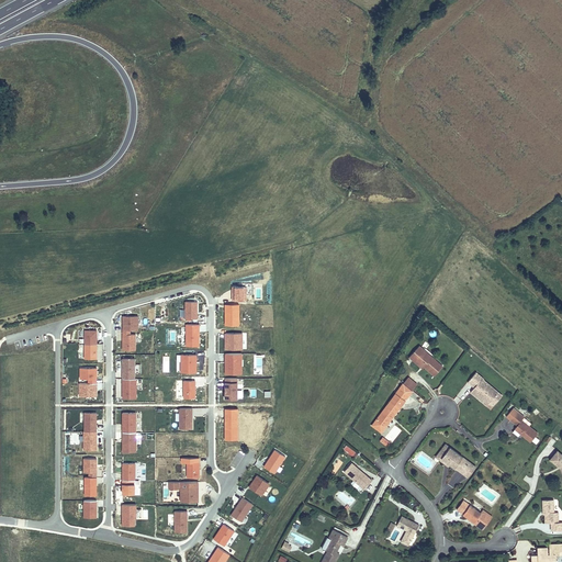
[(197,302),(184,302),(184,319),(197,318),(197,302)]
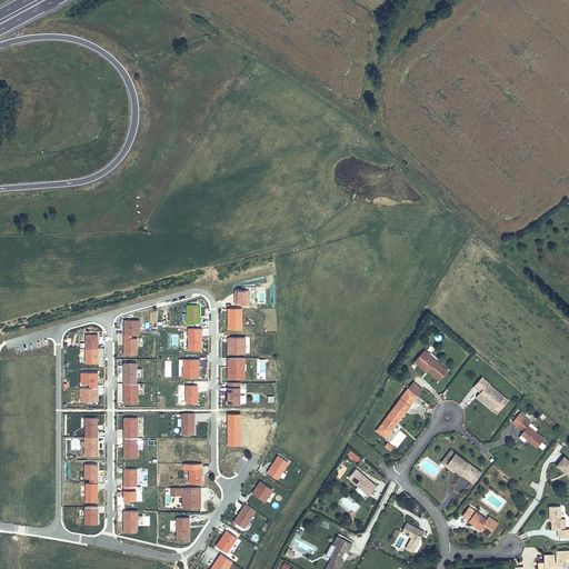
[(123,329),(123,333),(131,333),(139,333),(139,319),(123,320),(123,327),(126,327),(126,329),(123,329)]
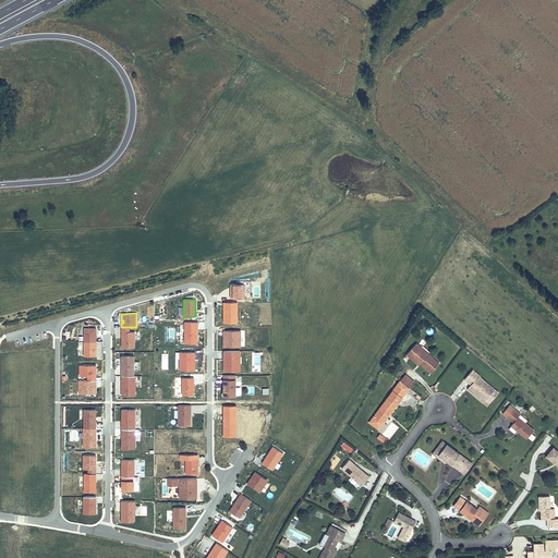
[(184,344),(197,343),(197,323),(184,323),(184,344)]
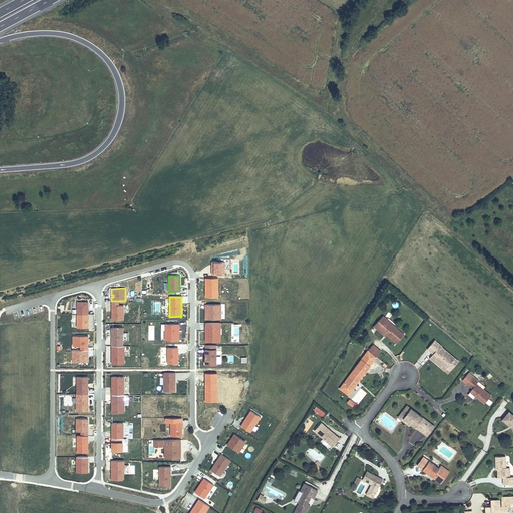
[(118,301),(111,301),(112,320),(123,320),(123,305),(118,305),(118,301)]
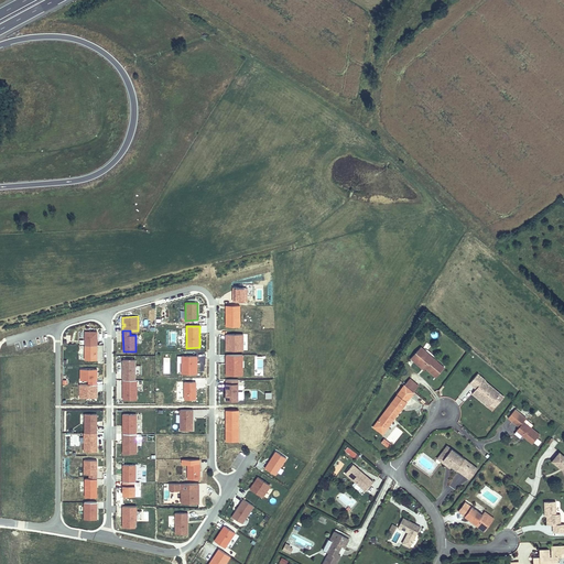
[(85,332),(85,345),(97,345),(97,332),(85,332)]
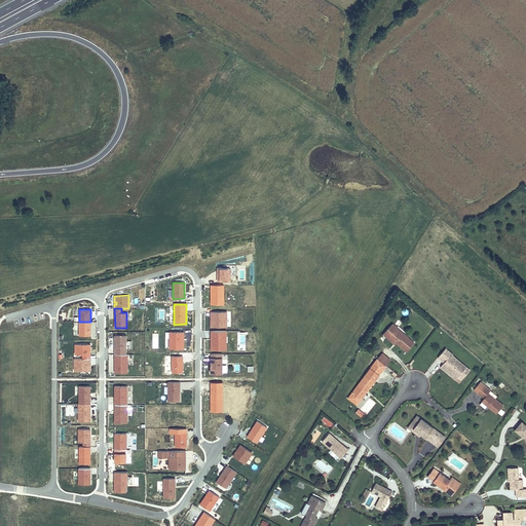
[(210,311),(210,328),(227,329),(228,312),(210,311)]
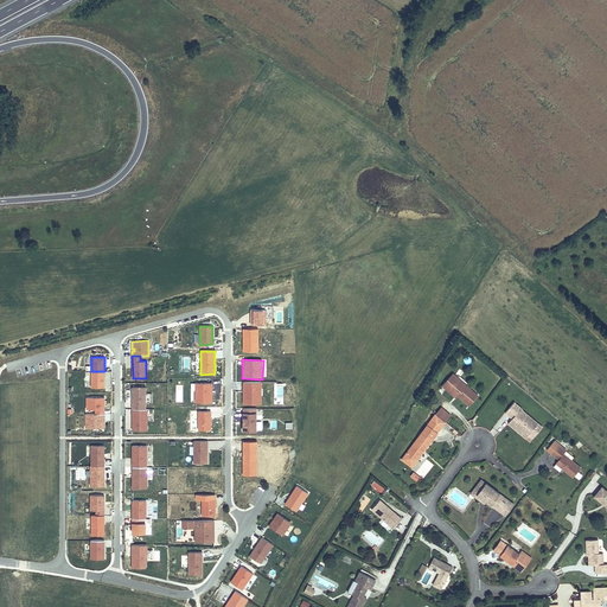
[(104,387),(104,371),(91,371),(91,387),(104,387)]
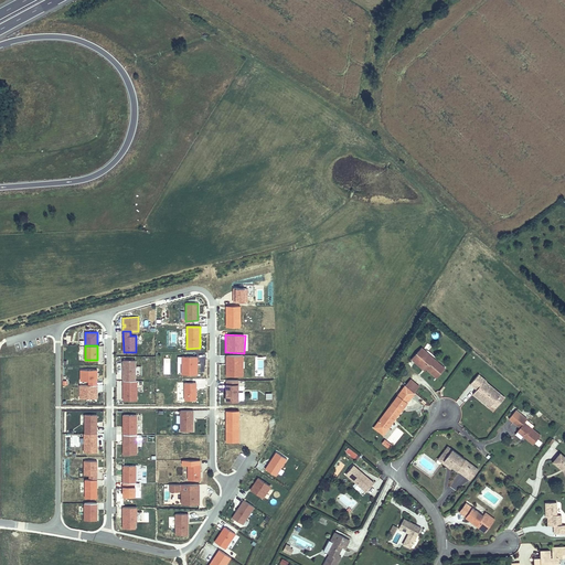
[(426,369),(437,377),(445,369),(434,359),(433,361),(425,353),(426,352),(420,348),(411,359),(416,363),(417,362),(426,369)]
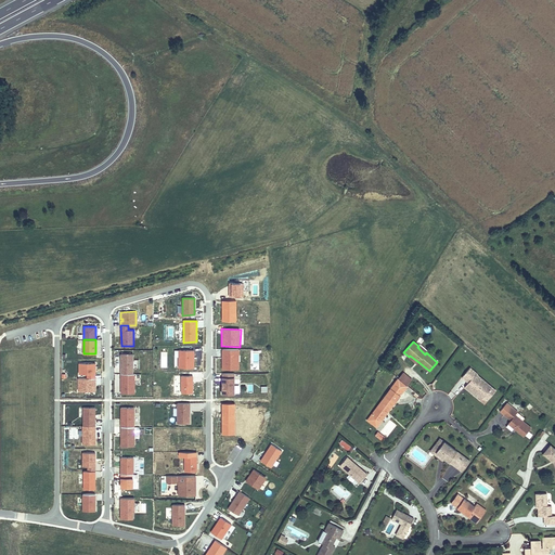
[(239,349),(221,349),(221,371),(240,371),(239,349)]
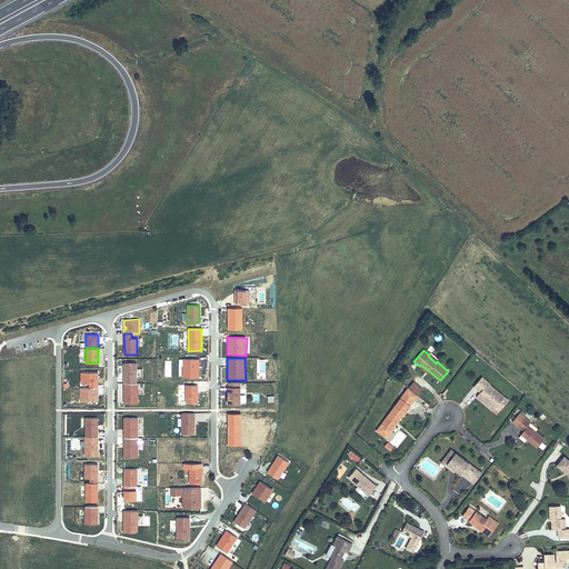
[(199,377),(199,359),(183,359),(183,377),(199,377)]
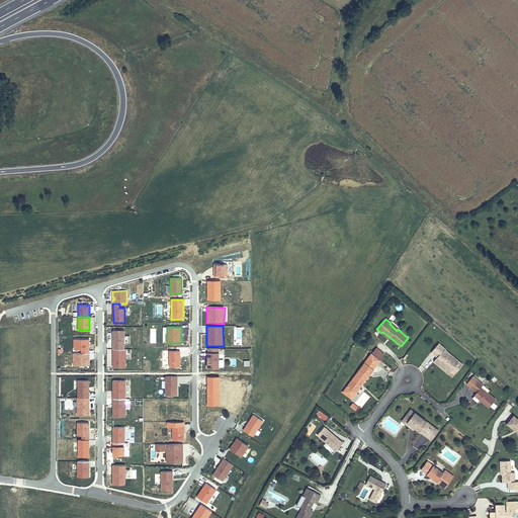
[(112,349),(124,348),(123,330),(112,330),(112,349)]
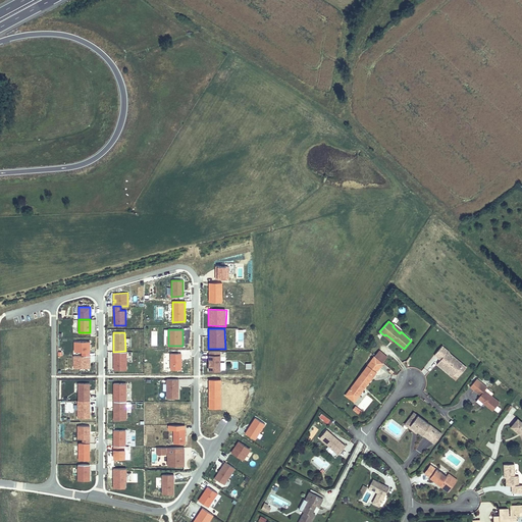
[(385,334),(384,335),(393,343),(394,341),(385,334)]
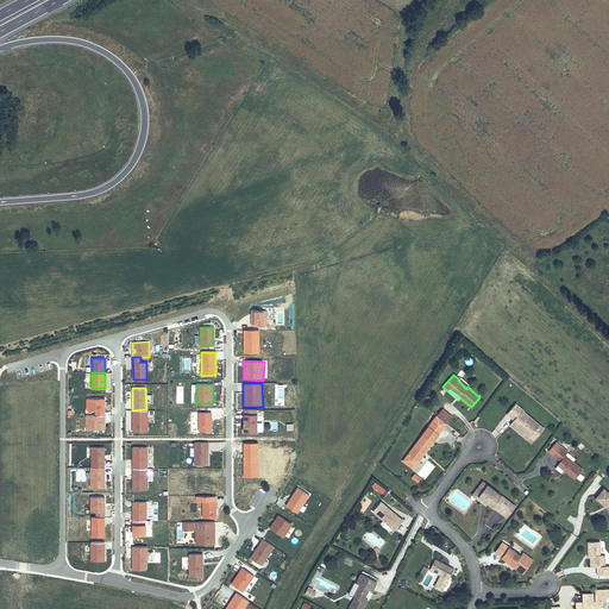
[(102,407),(102,406),(105,406),(105,399),(87,399),(87,410),(95,410),(104,410),(104,407),(102,407)]
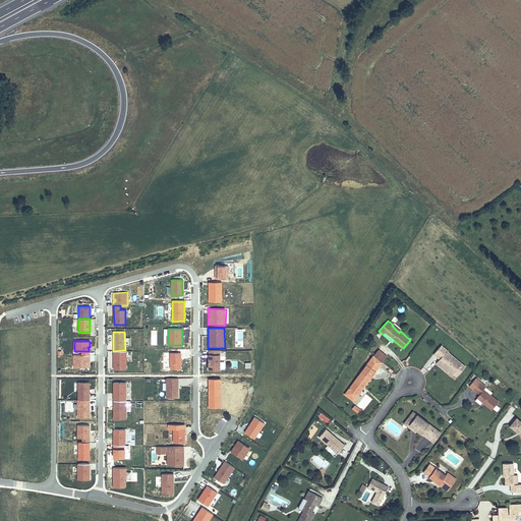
[(453,374),(461,363),(449,353),(448,354),(446,352),(447,350),(441,345),(433,354),(440,359),(442,360),(441,361),(441,364),(453,374)]
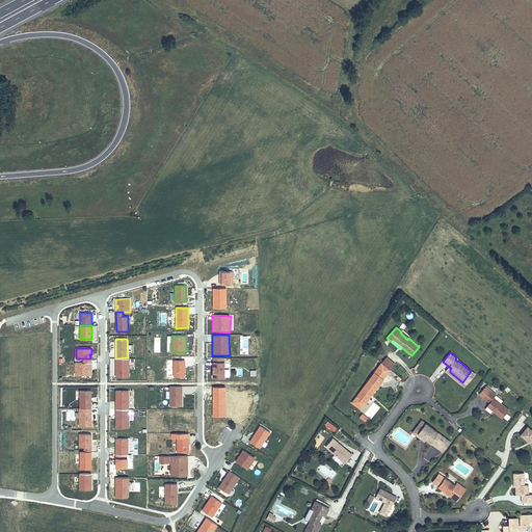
[(212,356),(212,366),(213,366),(213,371),(212,371),(212,376),(223,376),(223,356),(212,356)]
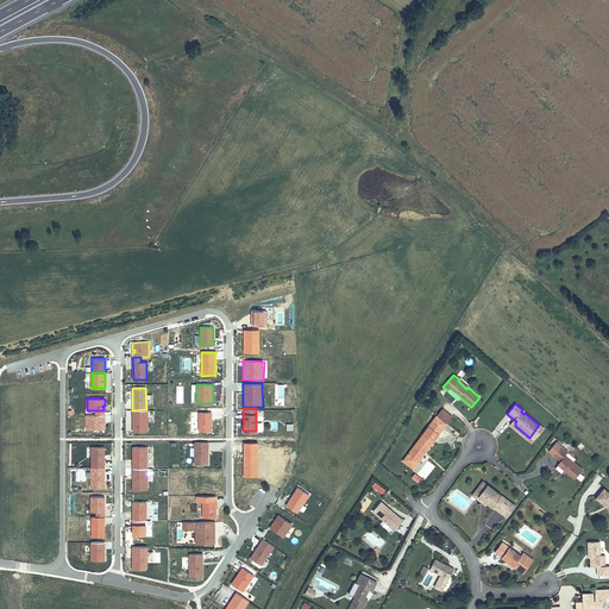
[(435,414),(447,424),(452,416),(441,408),(435,414)]
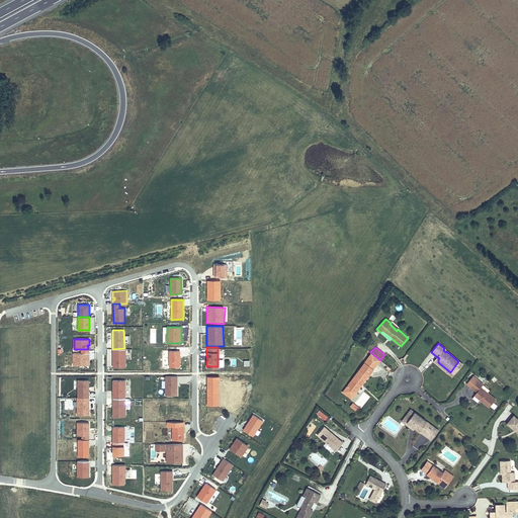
[(125,367),(125,348),(124,348),(112,349),(112,367),(125,367)]
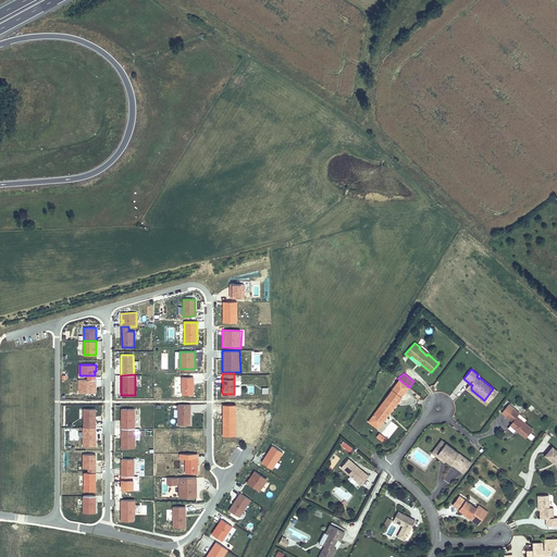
[(193,395),(193,378),(182,378),(182,395),(193,395)]
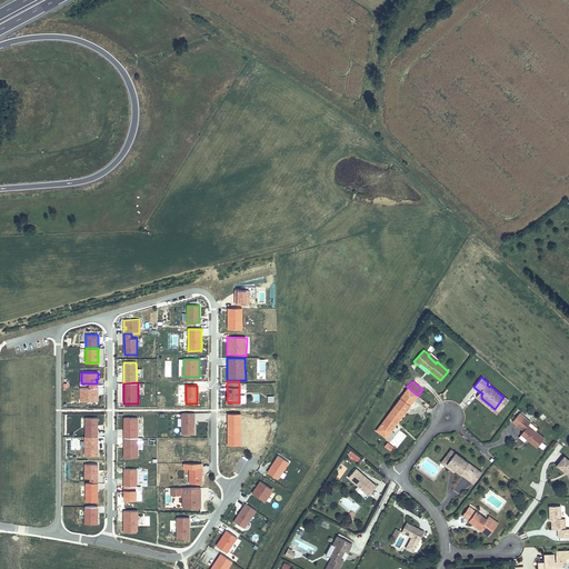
[(89,388),(80,388),(80,401),(97,401),(97,393),(98,393),(98,388),(89,388)]
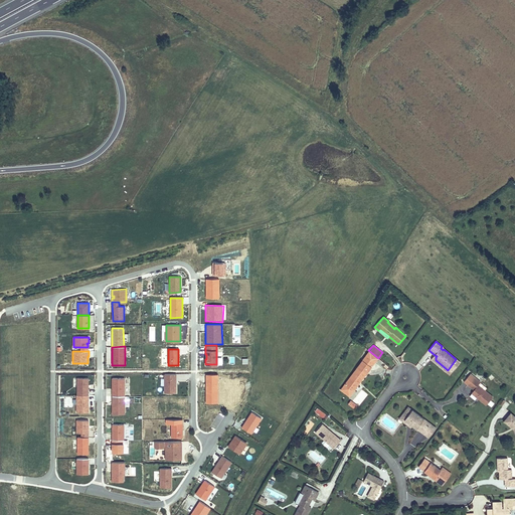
[(363,360),(371,367),(375,362),(366,355),(363,360)]
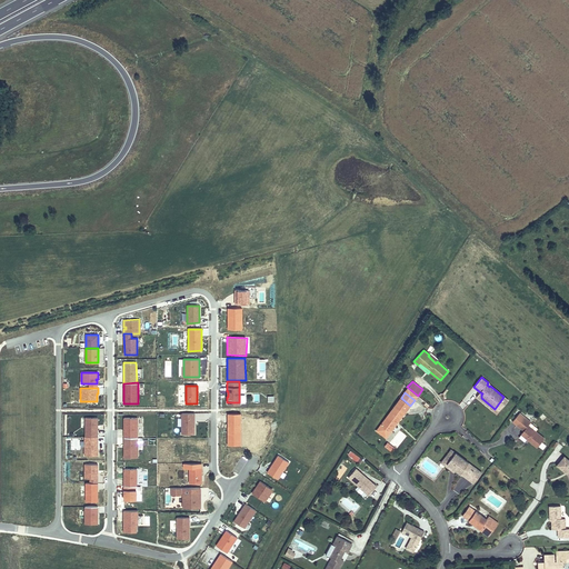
[(492,411),(495,409),(481,398),(481,395),(482,393),(480,392),(476,397),(492,411)]
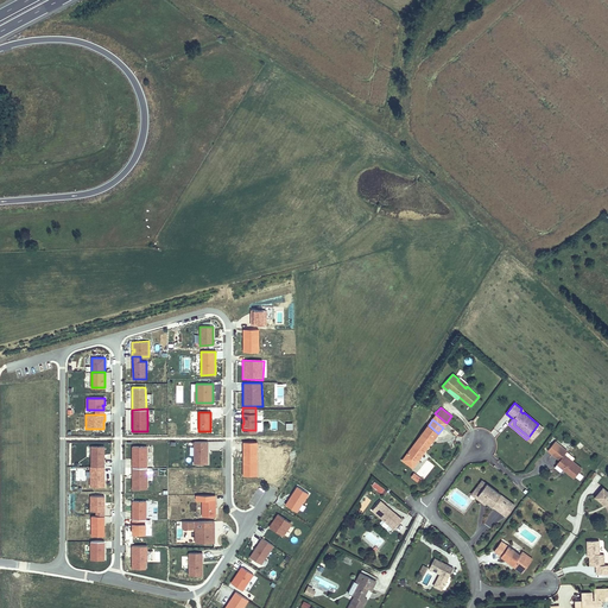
[(529,437),(532,441),(543,428),(538,424),(529,437)]
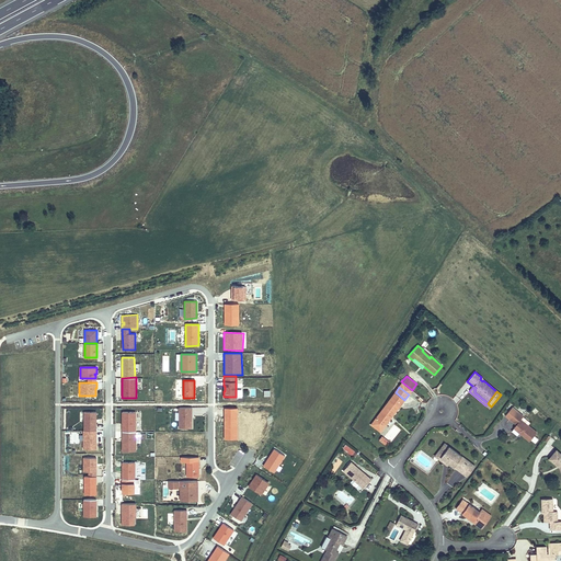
[(382,422),(385,424),(404,400),(396,392),(373,421),(379,426),(382,422)]
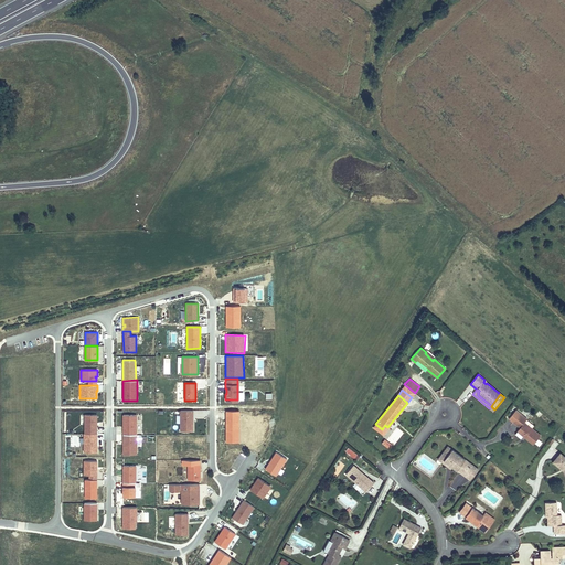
[(193,430),(193,409),(181,411),(181,430),(193,430)]
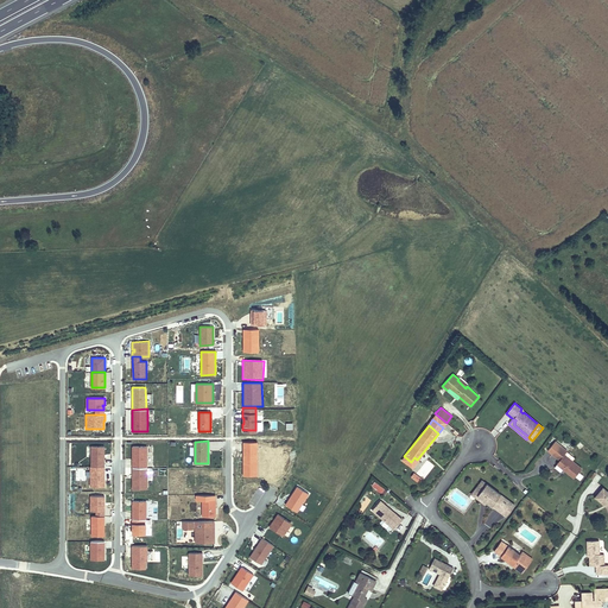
[(257,475),(257,442),(244,442),(244,456),(248,456),(248,475),(257,475)]
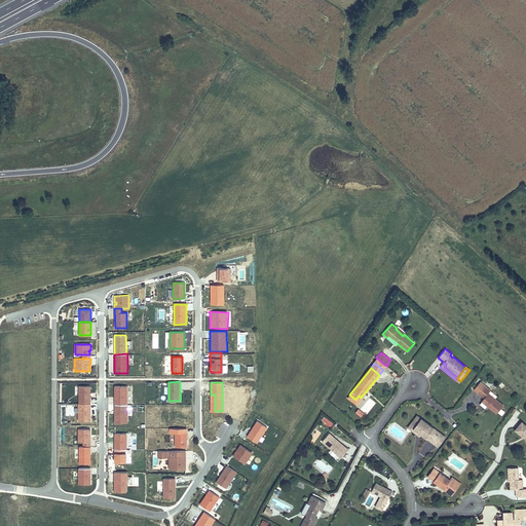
[(114,385),(114,404),(126,404),(126,385),(114,385)]
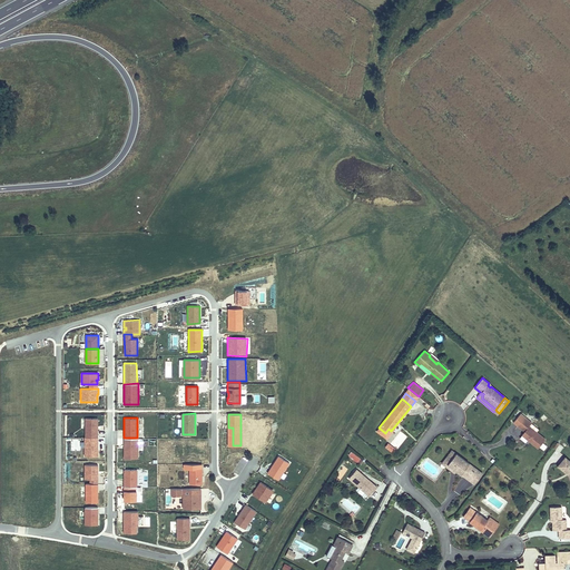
[(523,419),(518,425),(524,431),(522,434),(538,448),(546,440),(529,426),(531,424),(523,419)]
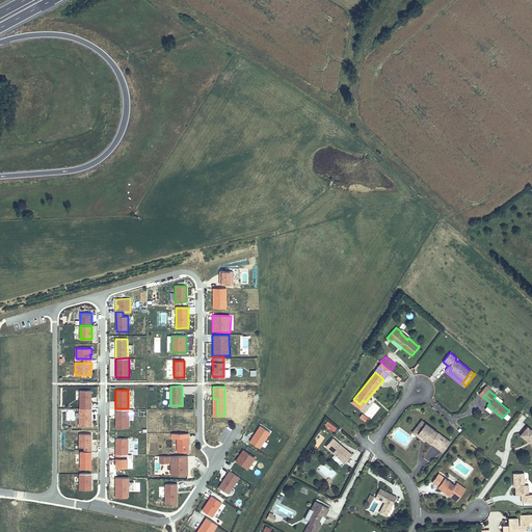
[(360,404),(353,399),(351,402),(360,408),(365,402),(363,400),(360,404)]
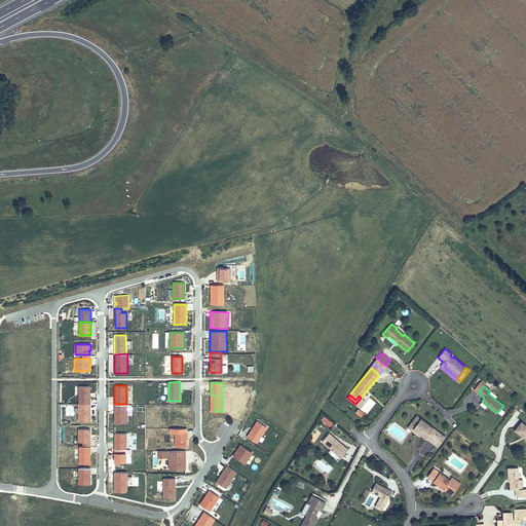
[(89,408),(89,404),(77,404),(78,421),(89,421),(89,414),(88,414),(88,408),(89,408)]
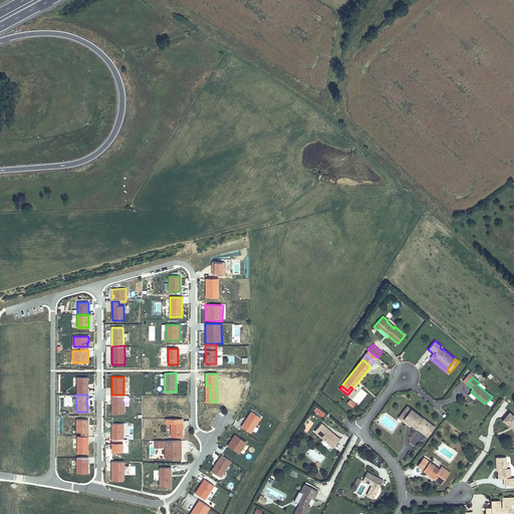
[(123,413),(123,395),(111,395),(111,413),(123,413)]
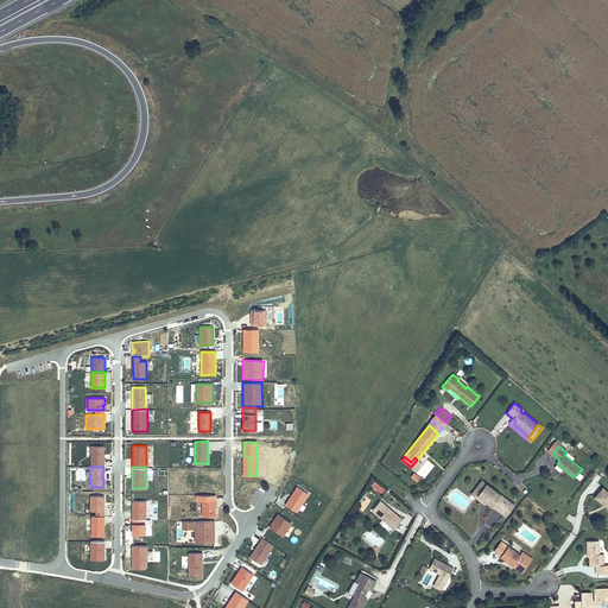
[(410,477),(418,485),(422,480),(415,473),(410,477)]
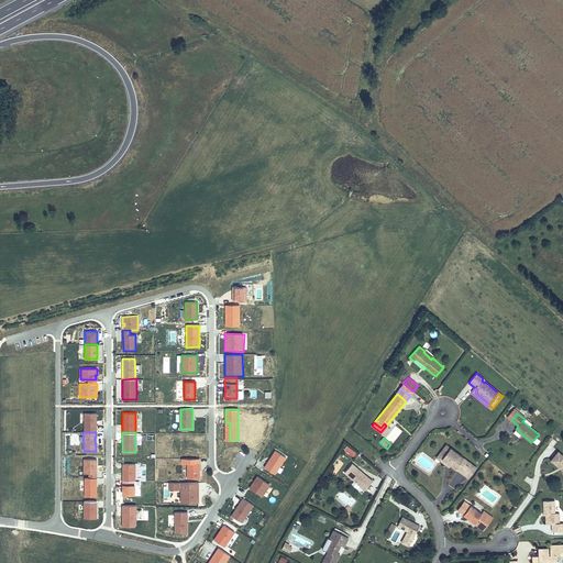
[(343,449),(354,459),(360,452),(349,442),(343,449)]
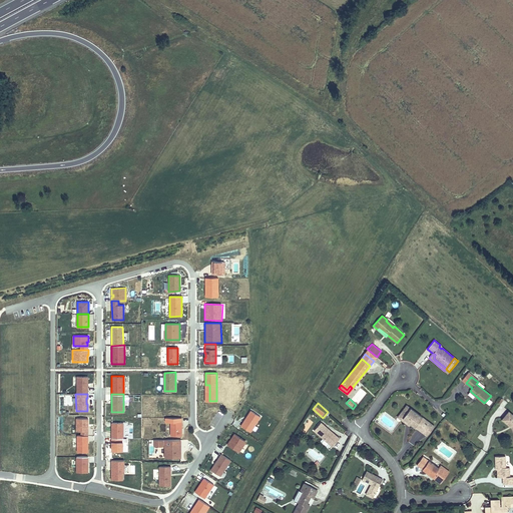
[(409,426),(411,424),(403,418),(410,408),(406,406),(397,418),(409,426)]
